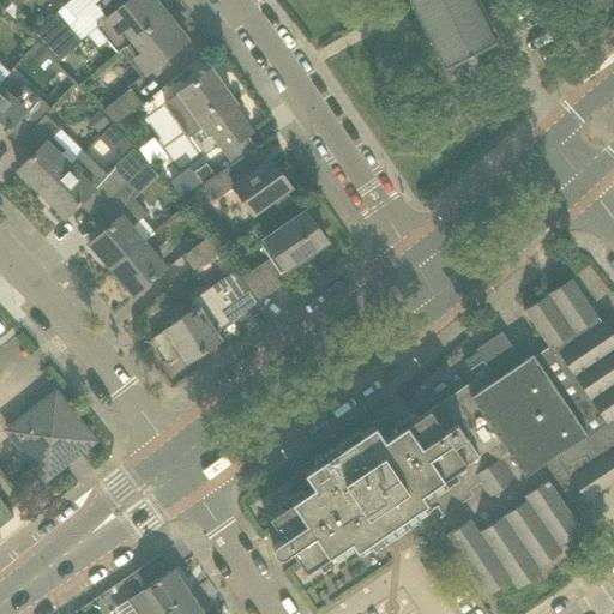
[(70,24),(88,8),(96,0),(72,0),(56,14),(32,36),(43,48),(70,25),(70,24)]
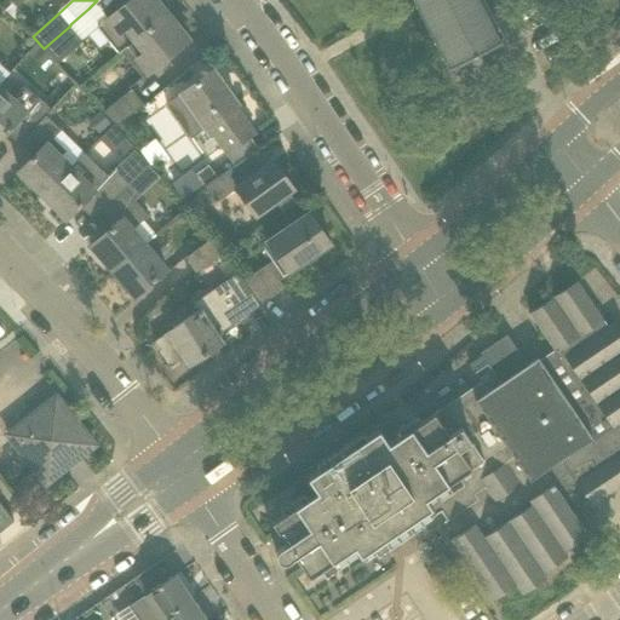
[(156,0),(130,0),(98,27),(119,52),(167,12),(156,0)]
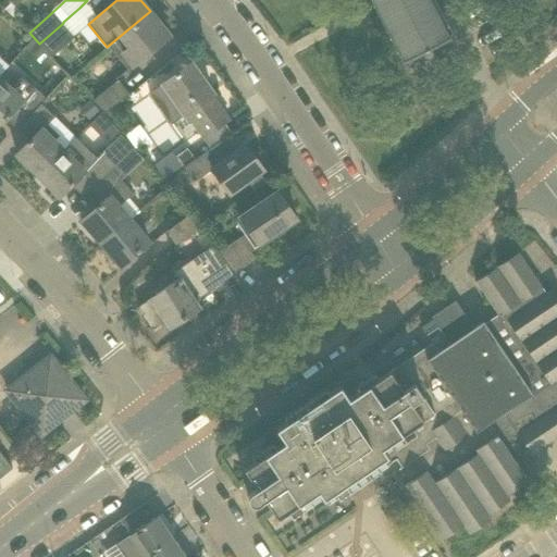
[(373,0),(404,57),(401,58),(404,60),(450,35),(436,10),(435,11),(430,0),(373,0)]
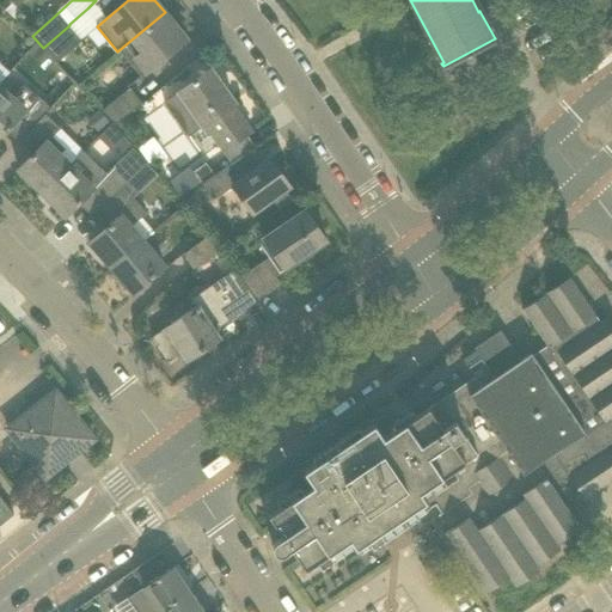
[(141,77),(147,73),(187,40),(165,12),(117,51),(117,53),(120,50),(141,77)]
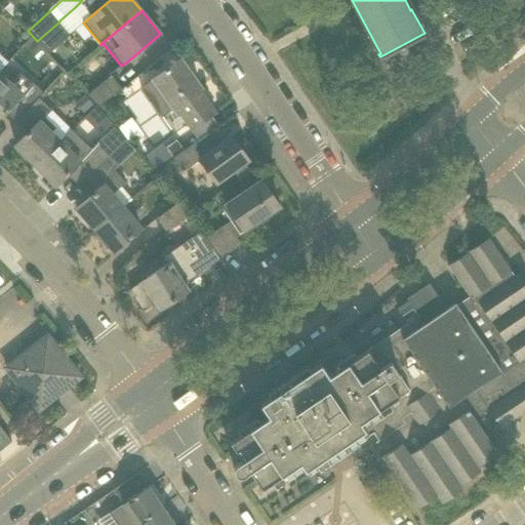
[(59,22),(37,41),(48,53),(71,34),(59,22)]
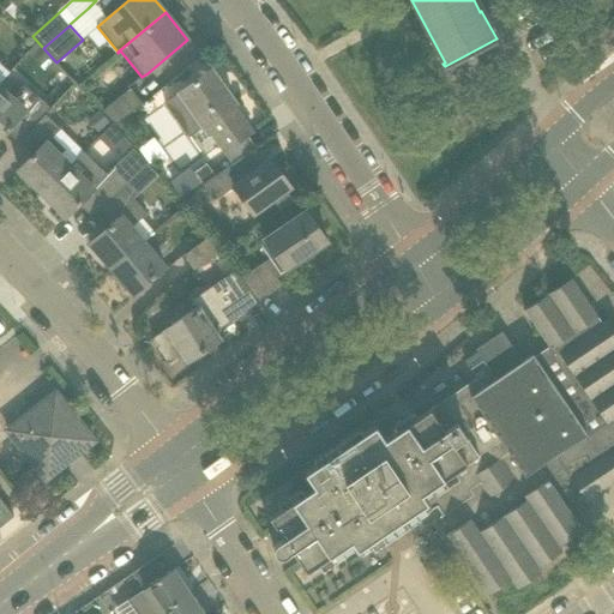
[(235,104),(211,70),(180,92),(204,126),(205,126),(224,151),(253,131),(235,104)]
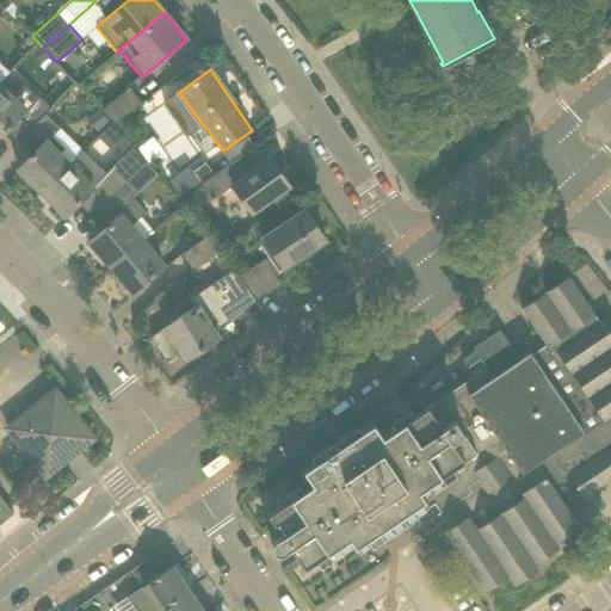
[(7,133),(10,130),(22,141),(45,115),(45,113),(49,109),(23,86),(12,98),(0,88),(0,135),(5,130),(7,133)]
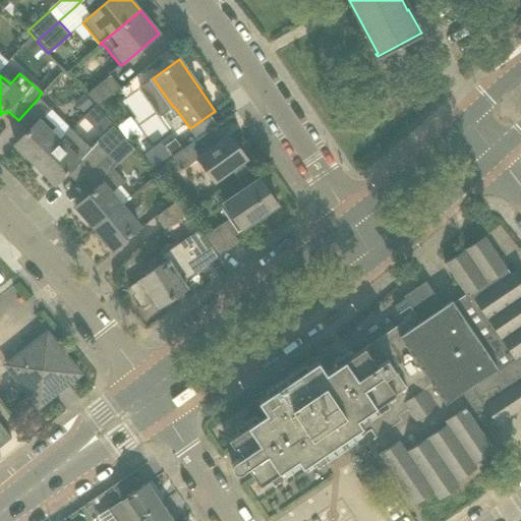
[(110,75),(88,95),(98,107),(121,88),(110,75)]
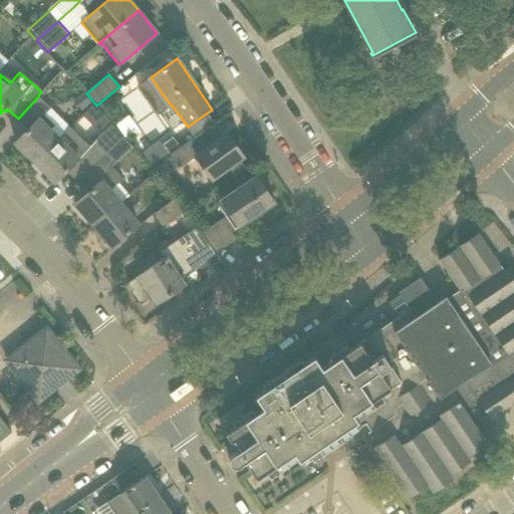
[(82,110),(92,103),(83,92),(74,99),(82,110)]
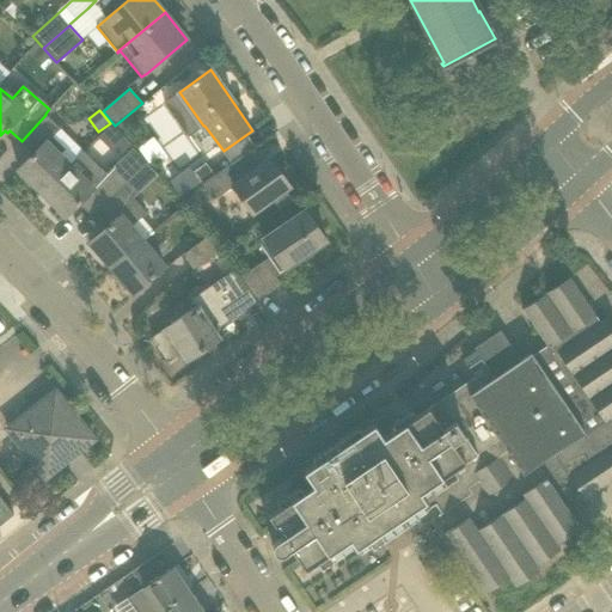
[(35,153),(18,170),(43,194),(84,151),(61,128),(60,129),(46,115),(22,141),(24,142),(35,153)]
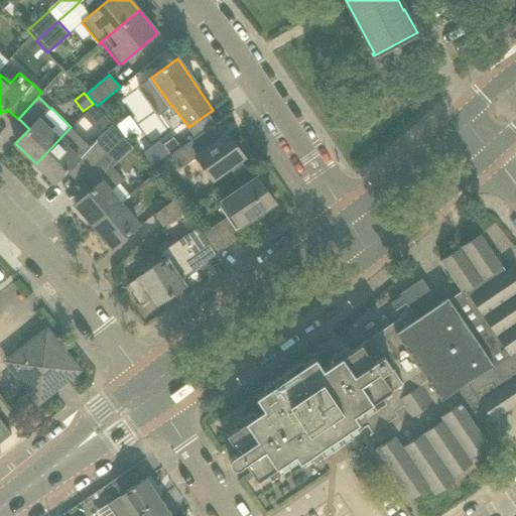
[(106,131),(113,125),(106,117),(99,124),(106,131)]
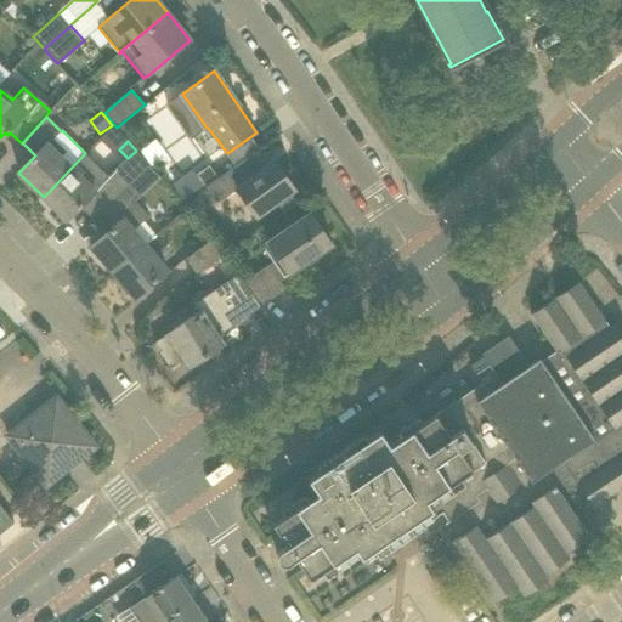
[(126,190),(125,188),(150,164),(136,150),(136,151),(128,158),(108,176),(85,153),(44,197),(67,220),(88,199),(100,211),(102,213),(126,190)]
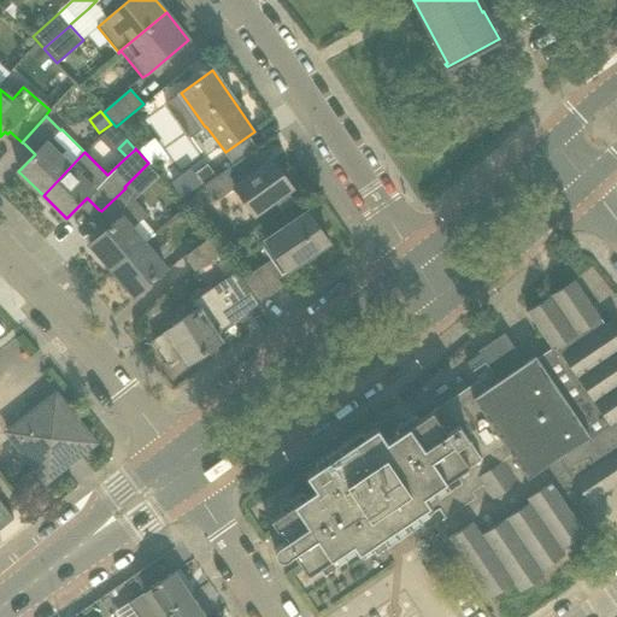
[(293,188),(272,160),(258,171),(246,156),(204,186),(215,201),(235,187),(256,215),(293,188)]
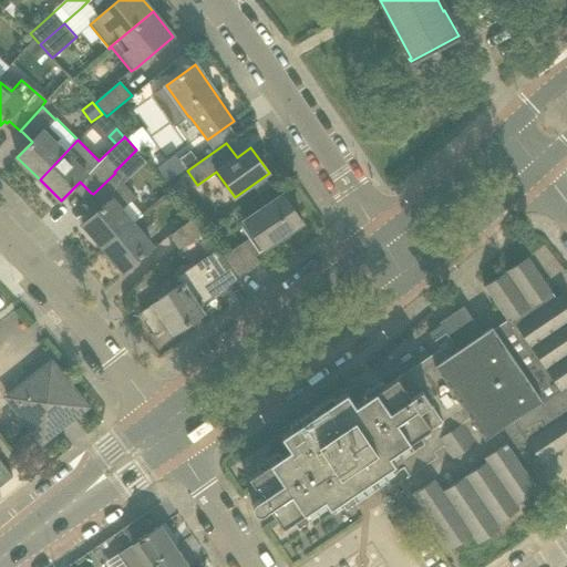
[(199,162),(192,151),(179,160),(187,171),(199,162)]
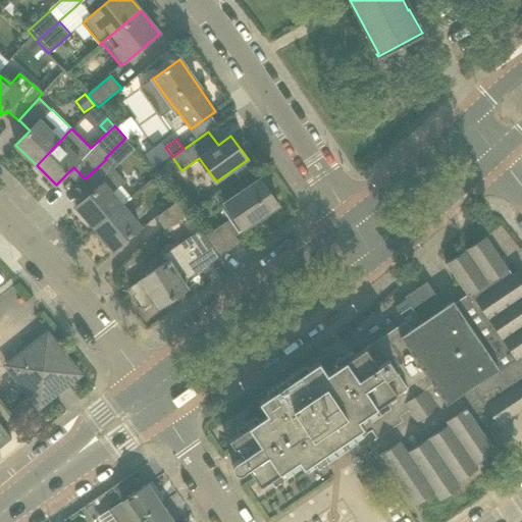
[(154,168),(170,156),(161,143),(144,155),(154,168)]
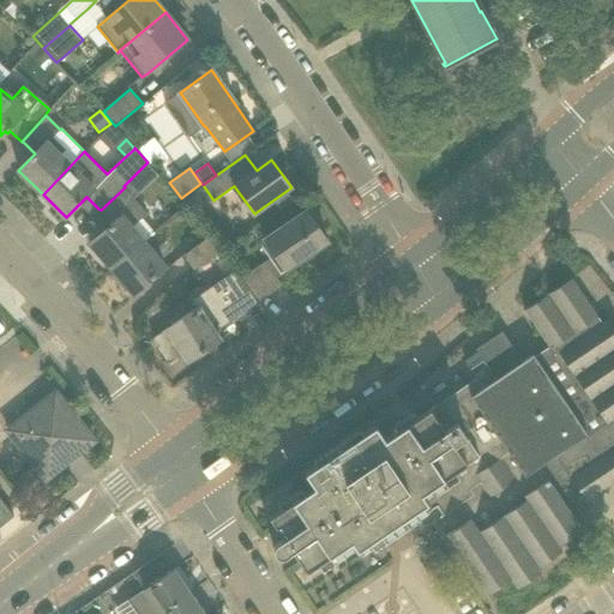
[(112,268),(143,242),(155,232),(143,218),(148,214),(125,187),(101,210),(98,209),(91,216),(104,232),(90,242),(112,268)]
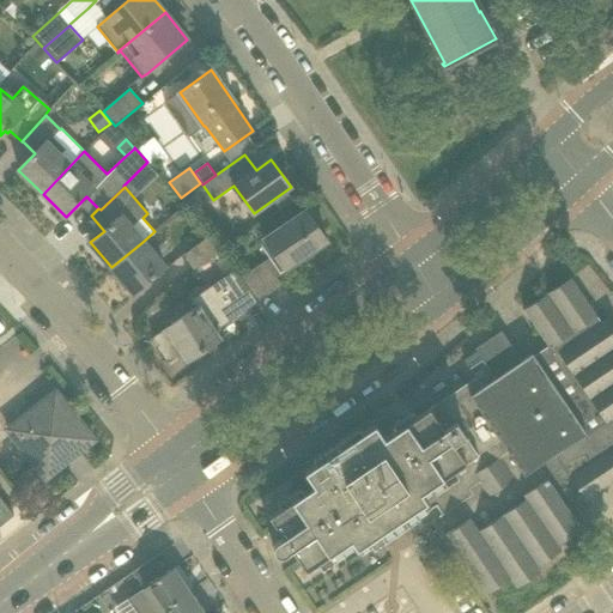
[(328,242),(307,210),(265,238),(275,255),(241,278),(258,303),(283,285),(277,277),(286,271),(328,242)]
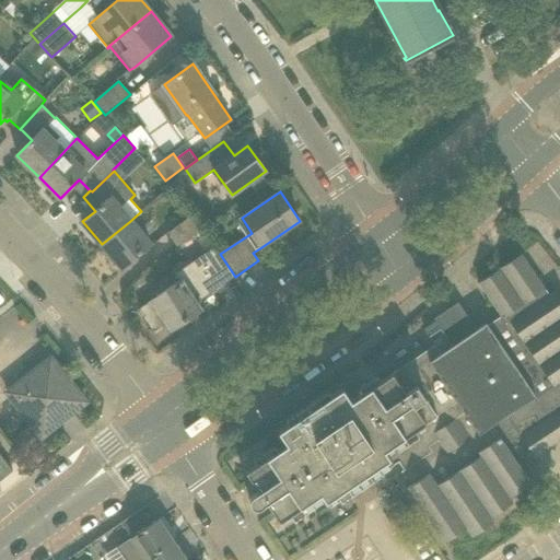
[(191,214),(168,233),(178,245),(201,228),(191,214)]
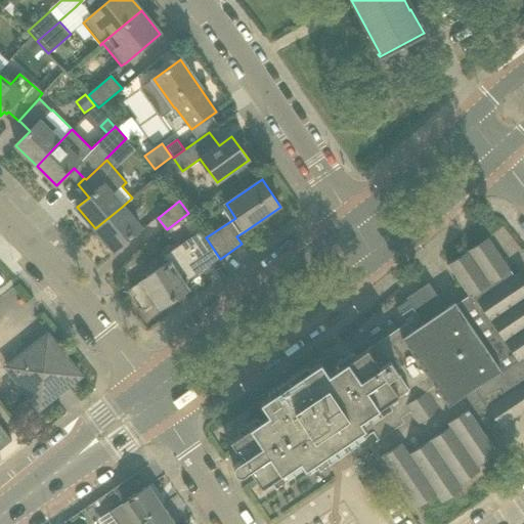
[(95,228),(115,251),(140,228),(122,207),(95,228)]
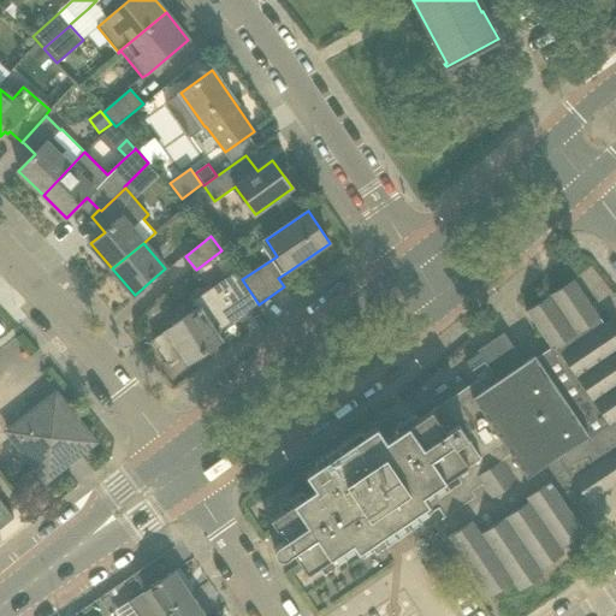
[(217,332),(259,304),(242,279),(236,272),(193,301),(199,309),(200,308),(217,332)]
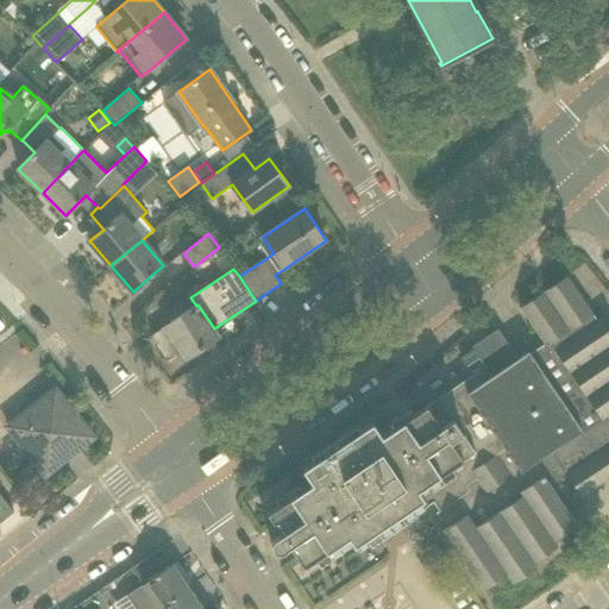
[(545,345),(515,364),(513,360),(493,374),(479,383),(469,390),(513,458),(532,485),(545,477),(560,500),(565,497),(566,491),(575,487),(582,498),(608,478),(608,324),(604,316),(597,320),(567,276),(520,308),(545,345)]
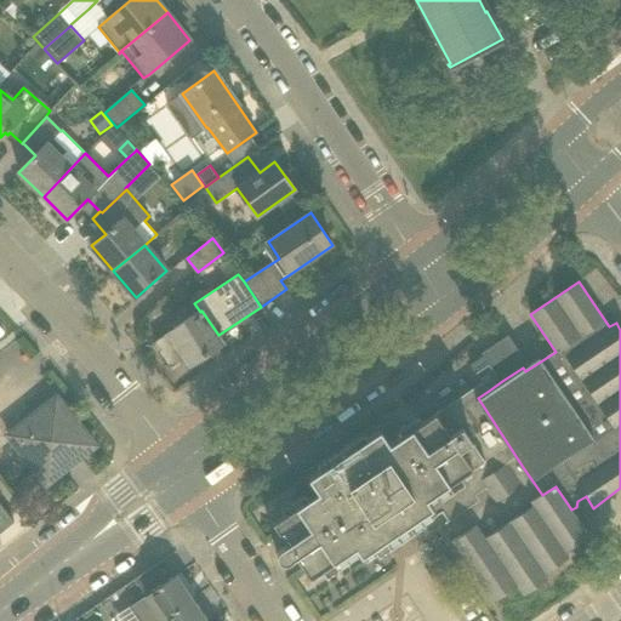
[(218,335),(201,311),(200,312),(155,342),(172,368),(184,359),(189,366),(223,343),(218,335)]
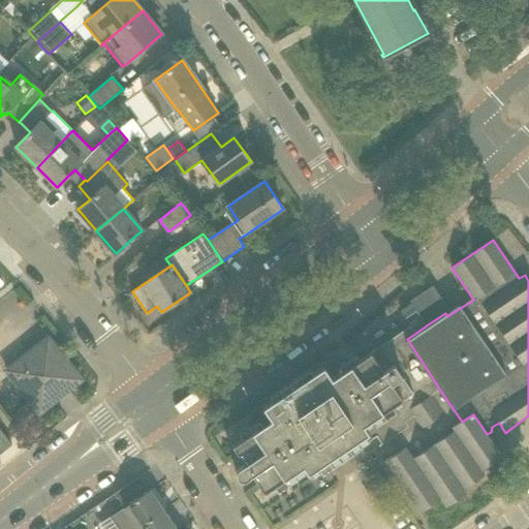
[(433,284),(410,300),(428,324),(445,313),(450,310),(433,284)]
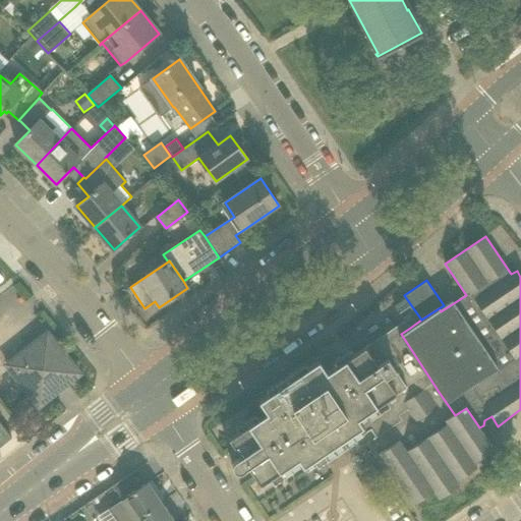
[(233,468),(233,469),(235,471),(236,472),(238,473),(240,473),(241,472),(243,472),(248,468),(261,485),(298,460),(307,473),(370,429),(375,437),(372,439),(373,440),(377,439),(377,438),(402,420),(400,416),(409,410),(404,403),(425,389),(431,397),(439,392),(401,334),(410,328),(405,321),(328,372),(320,361),(259,401),(268,413),(229,440),(241,457),(235,461),(234,462),(233,463),(233,465),(233,466),(233,468)]
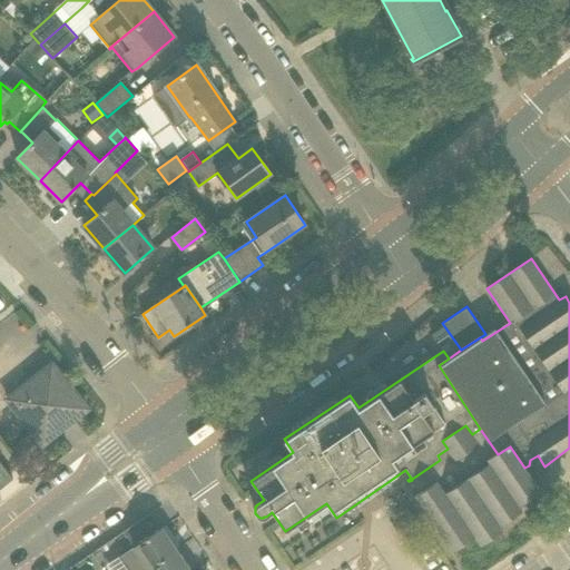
[(7,400),(42,444),(88,409),(52,364),(7,400)]
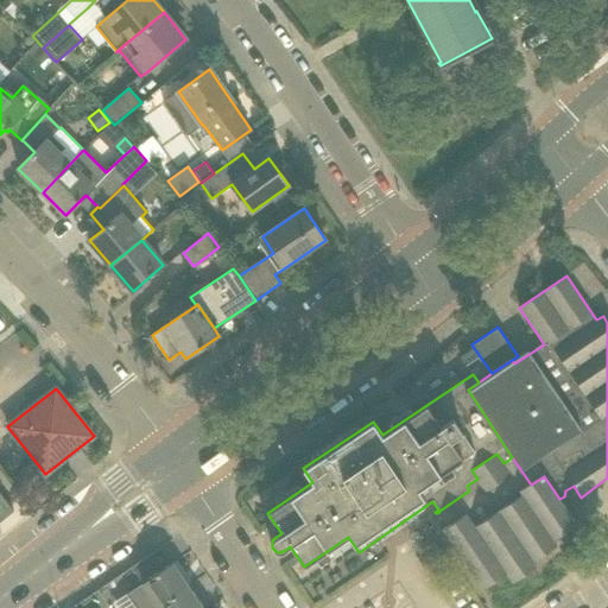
[(576,524),(559,499),(544,476),(531,485),(512,457),(504,463),(496,454),(472,470),(477,479),(467,486),(469,491),(439,511),(439,512),(449,525),(443,530),(482,588),(506,572),(513,582),(536,567),(533,561),(556,545),(552,540),(576,524)]
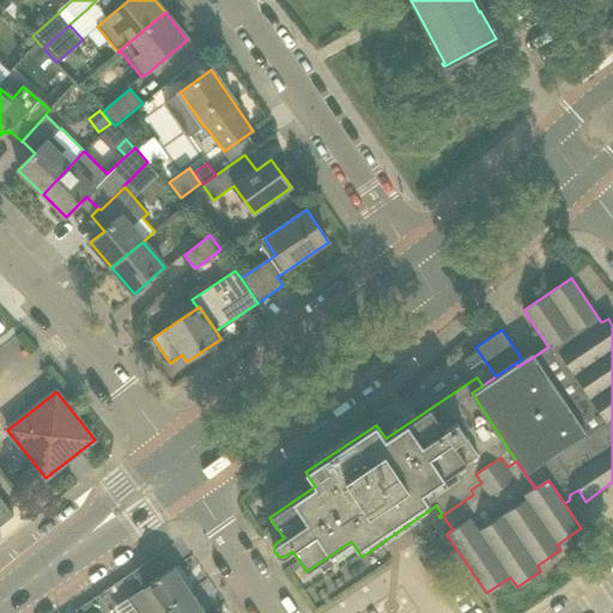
[(0,526),(14,515),(0,497),(0,526)]
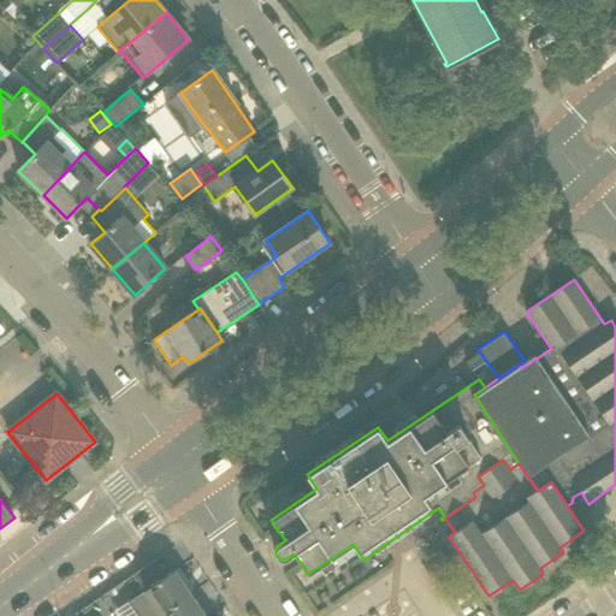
[(160,615),(191,594),(175,570),(132,599),(143,615),(159,615),(160,615)]
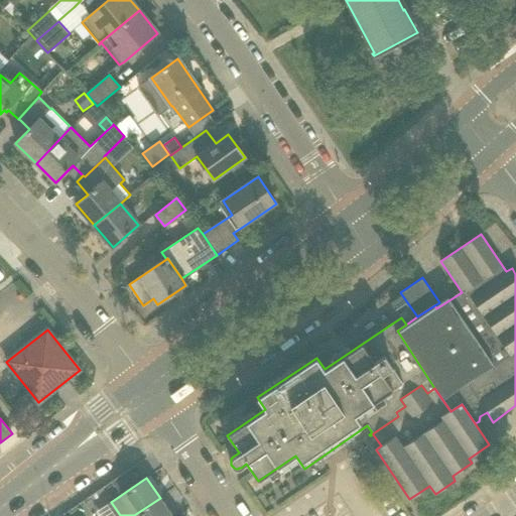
[(171,515),(160,498),(134,515),(133,515),(171,515)]
